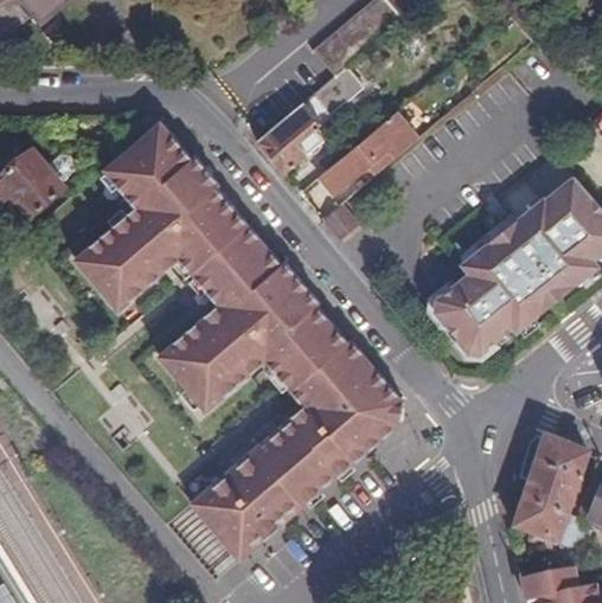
[(0,34),(26,14),(15,0),(25,0),(37,14),(55,0),(0,0),(0,34)]
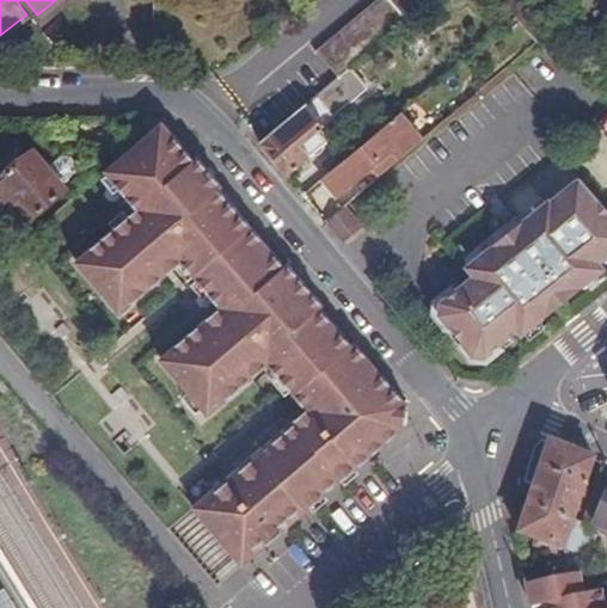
[(371,0),(313,50),(336,78),(423,0),(371,0)]
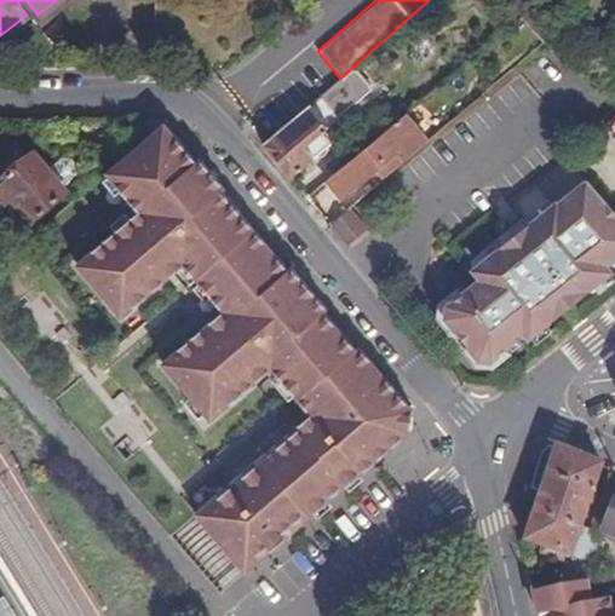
[(506,0),(498,7),(507,19),(510,17),(530,0),(506,0)]
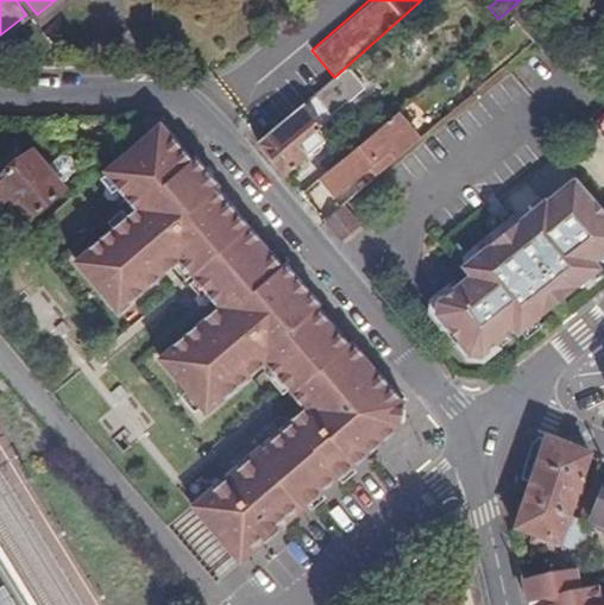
[(334,79),(302,104),(312,117),(343,89),(334,79)]
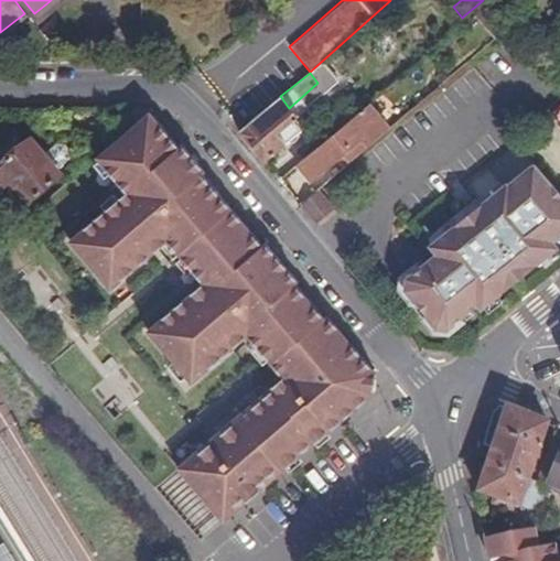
[(235,131),(259,159),(279,142),(271,133),(294,114),(289,108),(280,96),(235,131)]
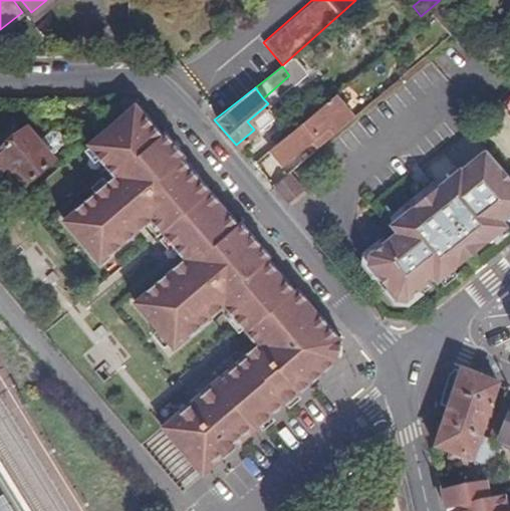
[(509,90),(496,104),(509,120),(509,90)]
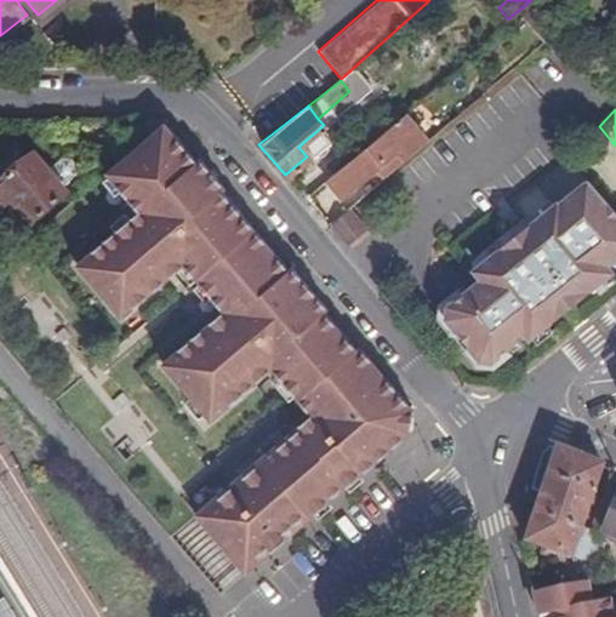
[(370,172),(376,180),(422,138),(400,112),(323,180),(340,199),(370,172)]
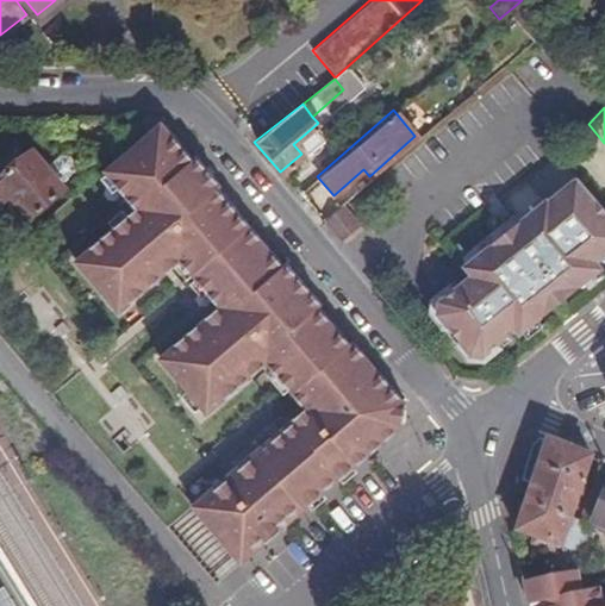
[(193,507),(241,566),(387,436),(400,424),(401,401),(349,338),(345,342),(315,304),(317,301),(284,260),(279,262),(214,185),(217,182),(210,173),(214,170),(209,163),(203,166),(194,154),(189,156),(157,119),(147,129),(100,169),(135,208),(74,261),(122,316),(179,264),(218,312),(161,362),(207,419),(269,368),(304,410),(193,507)]
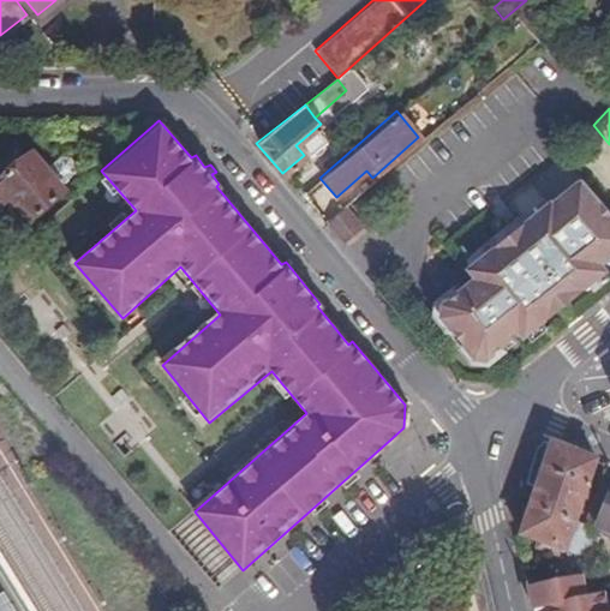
[(295,145),(304,155),(308,157),(330,137),(321,124),(295,145)]
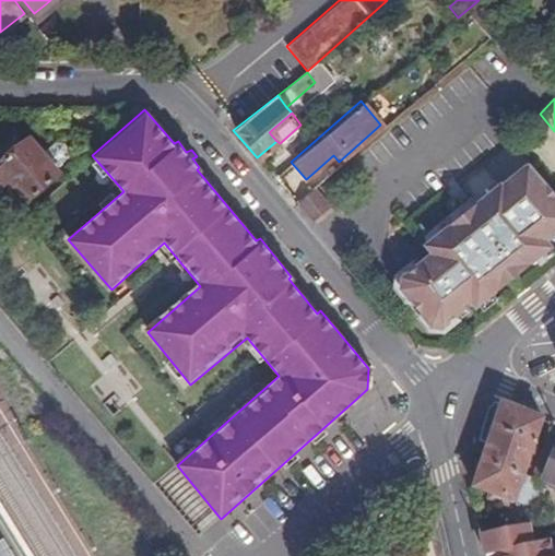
[(27,135),(0,161),(0,182),(3,186),(12,178),(30,198),(60,172),(56,166),(68,155),(69,146),(65,140),(55,140),(42,151),(27,135)]
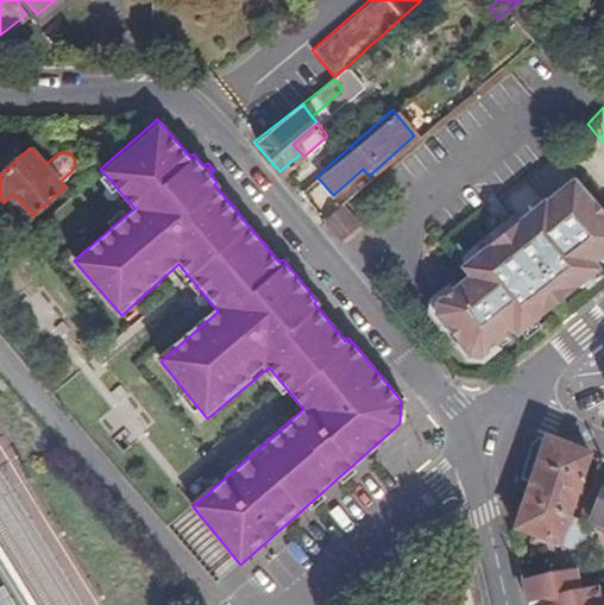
[(603,249),(603,213),(572,176),(554,191),(560,199),(549,207),(545,200),(541,201),(527,212),(517,220),(514,224),(518,229),(511,235),(505,231),(502,233),(488,246),(477,253),(464,265),(461,268),(469,277),(457,287),(438,303),(433,312),(471,357),(477,359),(483,357),(496,344),(504,338),(513,331),(517,333),(520,333),(533,322),(579,282),(593,271),(596,269),(593,263),(590,258),(603,249)]
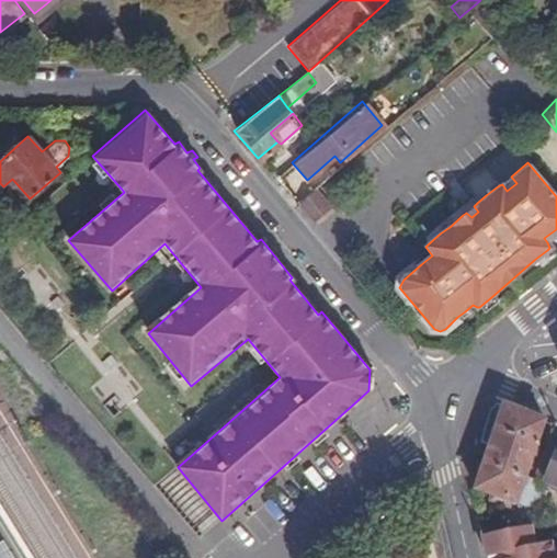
[(516,183),(511,177),(502,184),(507,191),(516,183)]
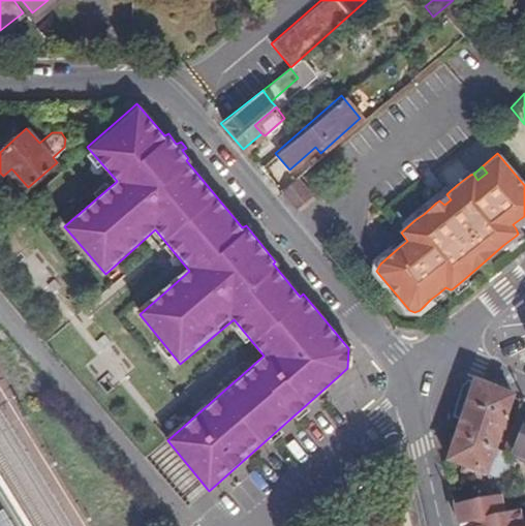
[(458,184),(470,175),(465,168),(454,179),(458,184)]
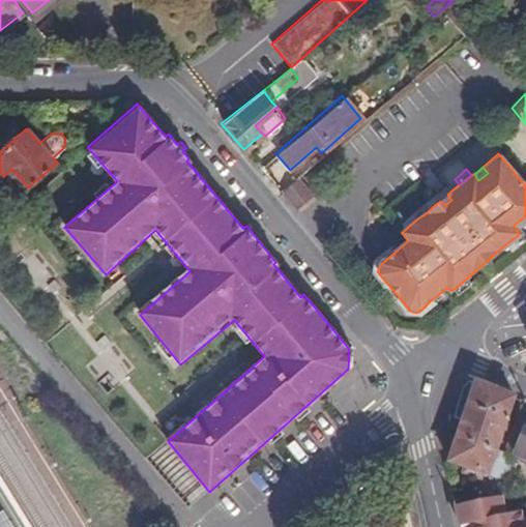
[(278,189),(293,208),(308,194),(294,176),(278,189)]
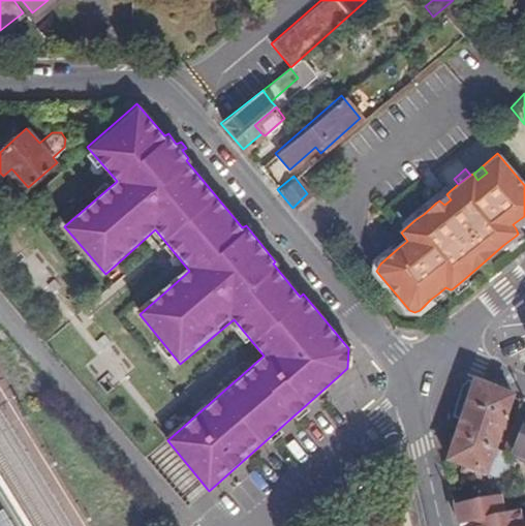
[(437,194),(438,190),(433,185),(428,187),(427,193),(429,197),(433,197),(437,194)]
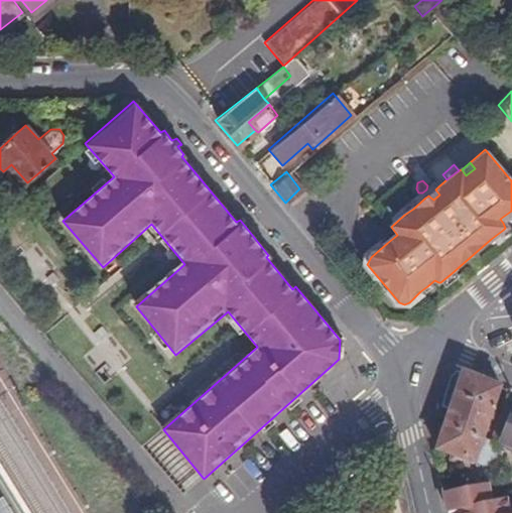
[(435,189),(438,186),(433,180),(427,185),(426,189),(422,193),(425,198),(428,196),(435,189)]
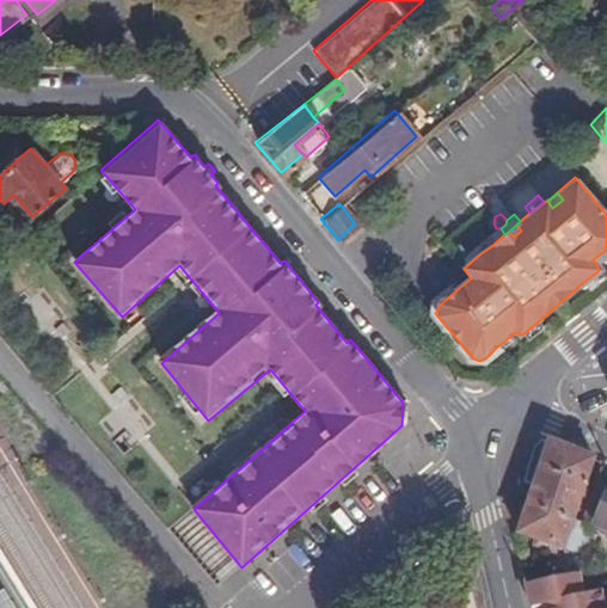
[(521,231),(516,225),(508,232),(514,237),(521,231)]
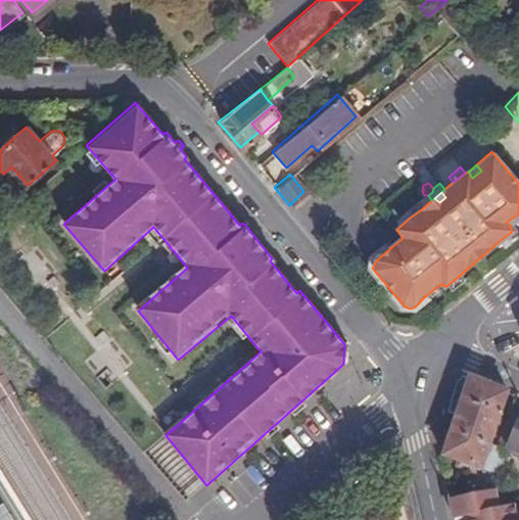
[(431,200),(428,195),(424,195),(413,204),(419,211),(431,200)]
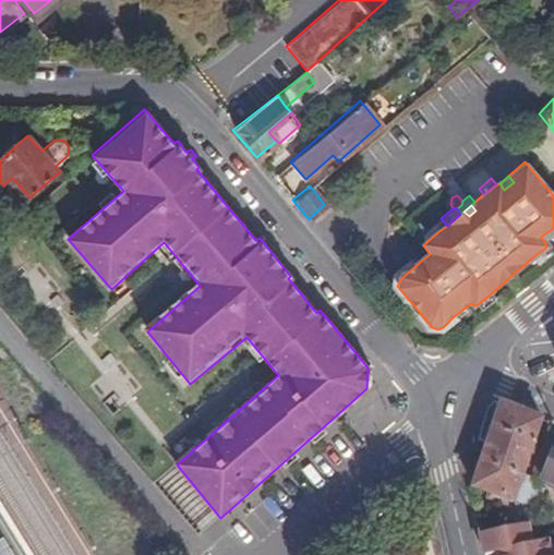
[(421,238),(425,243),(437,232),(434,228),(421,238)]
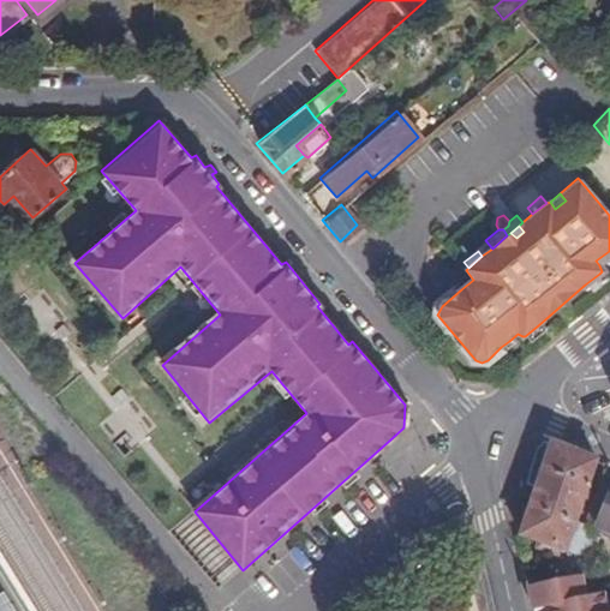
[(609,257),(609,251),(596,261),(599,265),(609,257)]
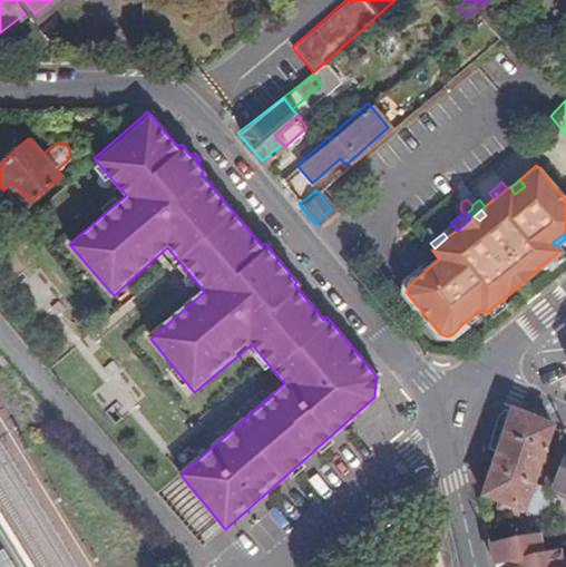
[(560,260),(556,254),(543,264),(547,270),(560,260)]
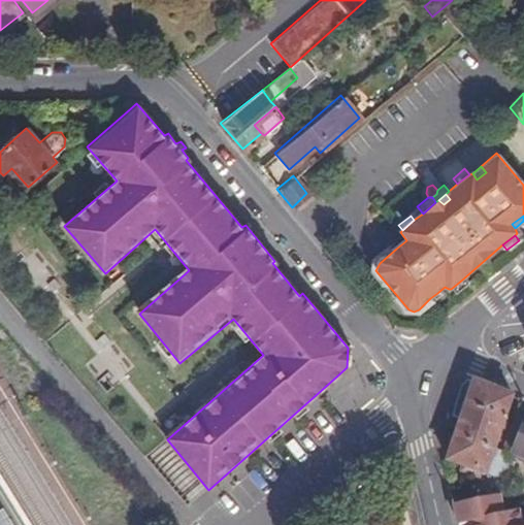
[(372,276),(375,270),(380,263),(396,249),(393,244),(373,261),(372,276)]
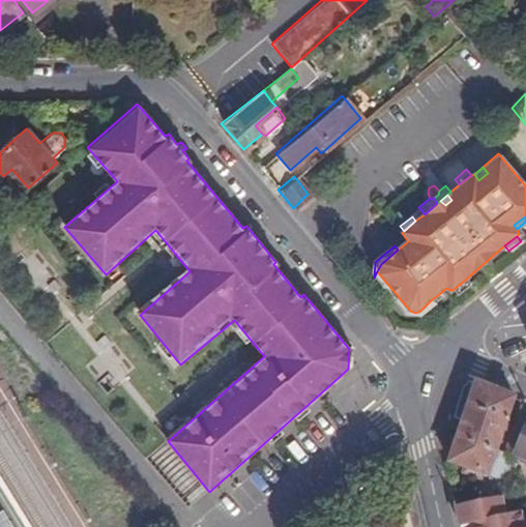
[(407,317),(415,313),(410,311),(377,271),(374,277),(407,317)]
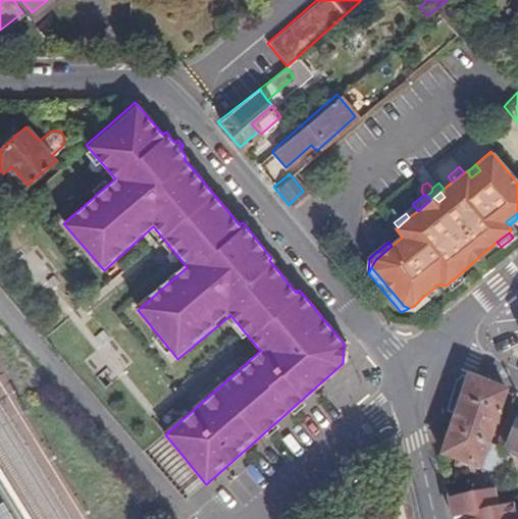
[(461,281),(457,276),(446,286),(450,291),(461,281)]
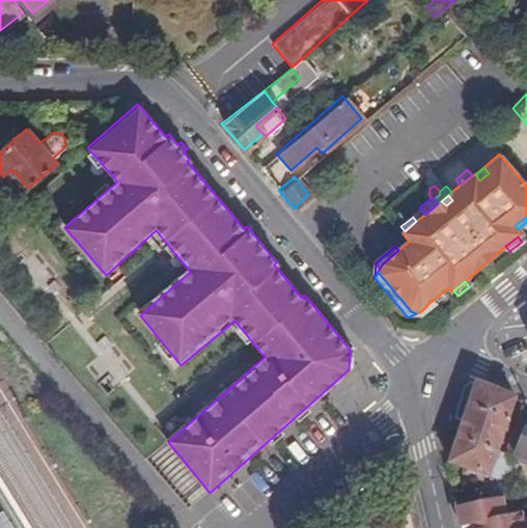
[(444,300),(440,295),(433,300),(438,305),(444,300)]
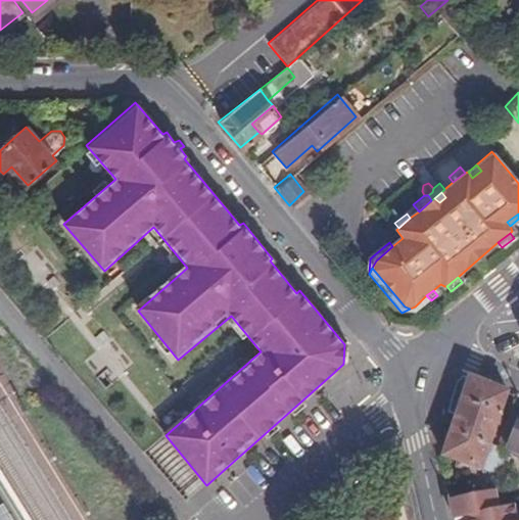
[(444,452),(482,465),(504,390),(467,375),(462,374),(454,382),(447,414),(456,416),(444,452)]
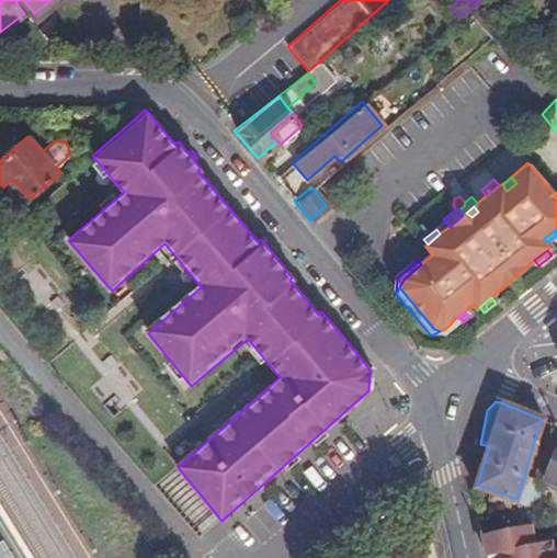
[(556,440),(546,435),(538,459),(547,464),(556,440)]
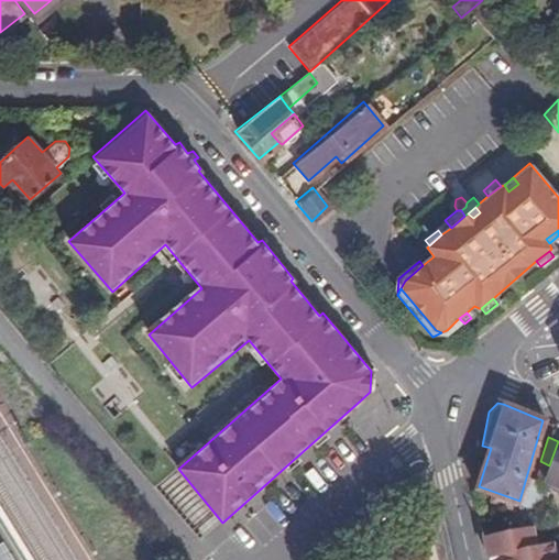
[(558,447),(546,482),(558,486),(558,447)]
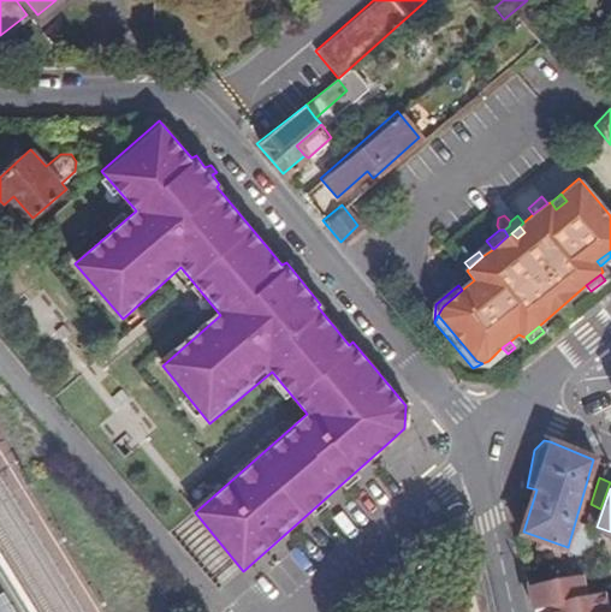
[(591,504),(582,526),(593,528),(600,509),(591,504)]
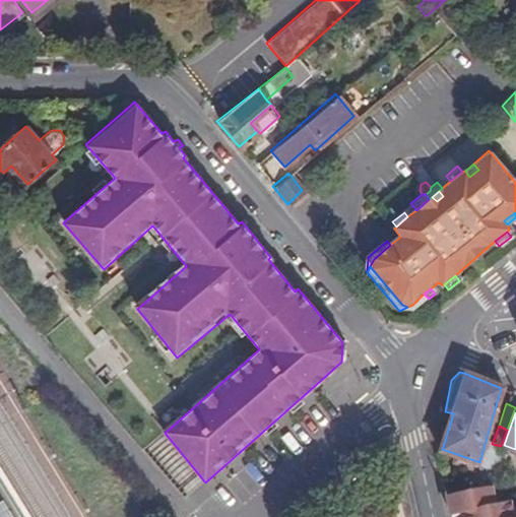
[(499,451),(499,453),(494,470),(500,472),(506,454),(499,451)]
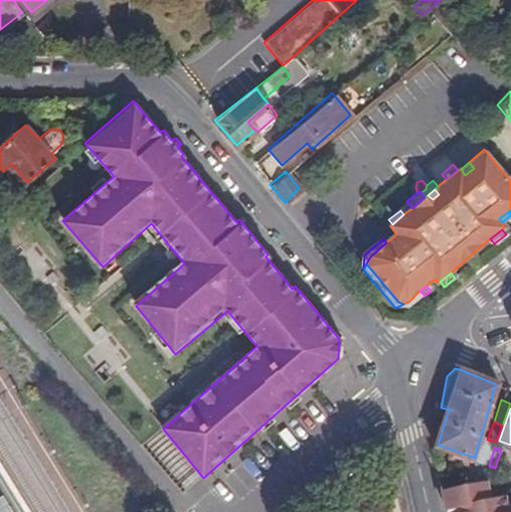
[(510,511),(510,505),(508,492),(493,495),(489,478),(479,479),(446,486),(449,498),(458,495),(461,511),(510,511)]
